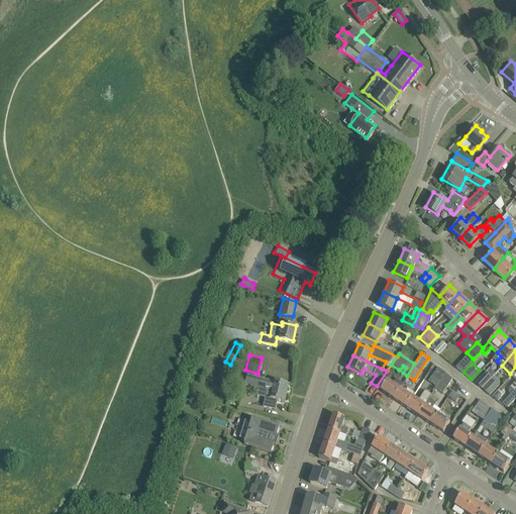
[(430,376),(438,381),(444,372),(436,367),(430,376)]
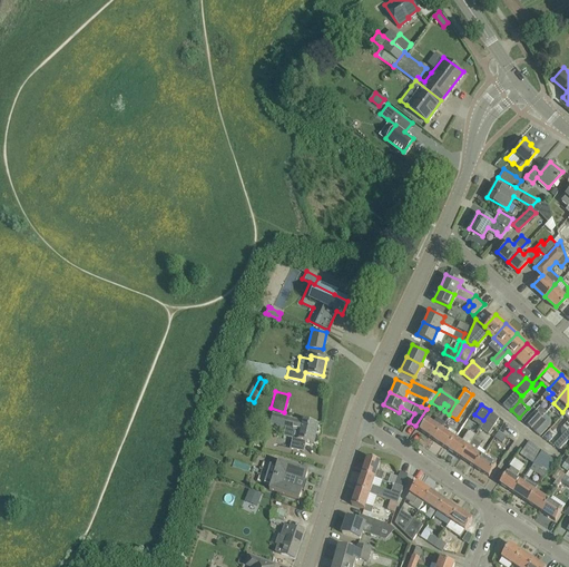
[(523,420),(530,426),(541,414),(535,409),(523,420)]
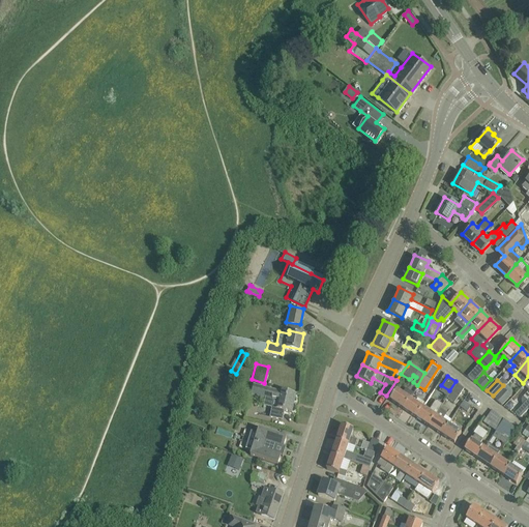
[(456,381),(449,390),(445,397),(453,401),(463,386),(456,381)]
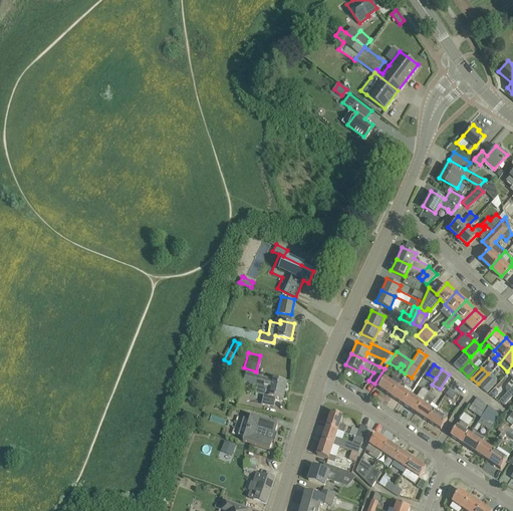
[(286,379),(276,377),(271,376),(271,377),(245,371),(242,384),(256,387),(257,384),(269,387),(267,394),(264,393),(261,403),(273,405),(274,396),(282,398),(286,379)]
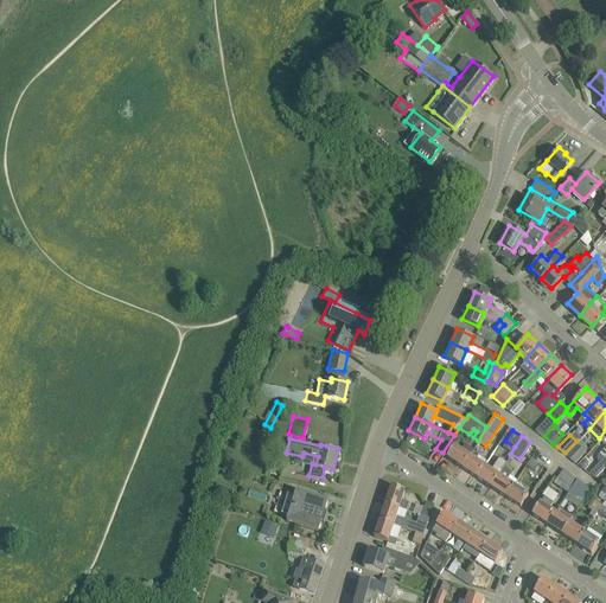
[(585,449),(576,441),(565,453),(574,461),(585,449)]
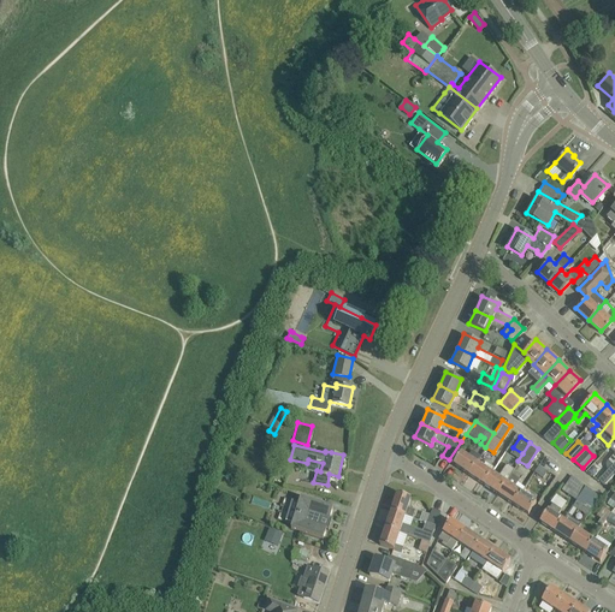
[(453,462),(468,473),(477,461),(461,450),(453,462)]
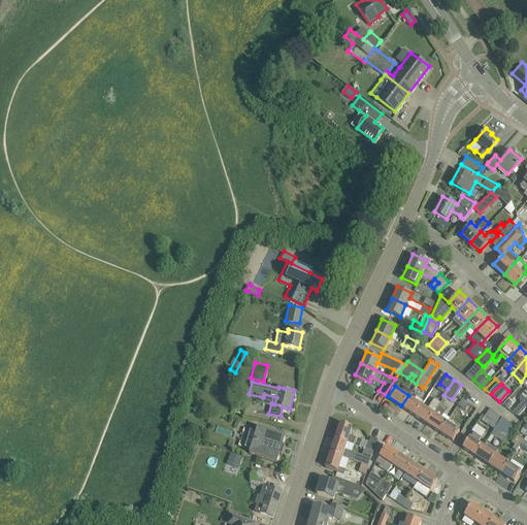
[(526,394),(525,396),(513,409),(518,415),(526,403),(526,402),(526,401),(526,394)]
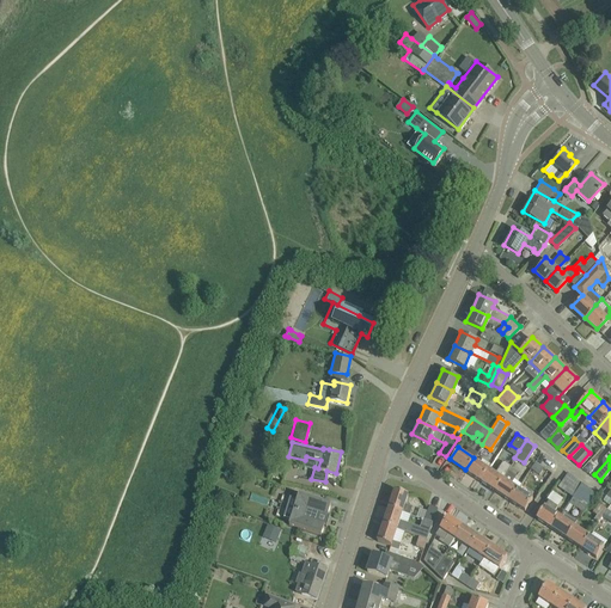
[(474,458),(465,470),(480,479),(488,467),(474,458)]
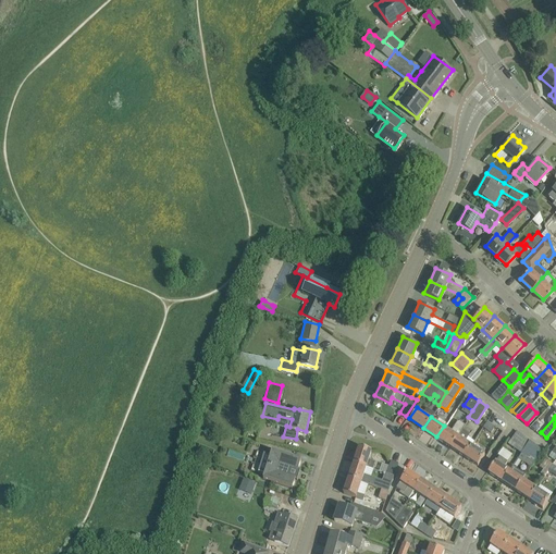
[(444,426),(436,436),(451,445),(462,427),(465,423),(457,418),(449,430),(444,426)]
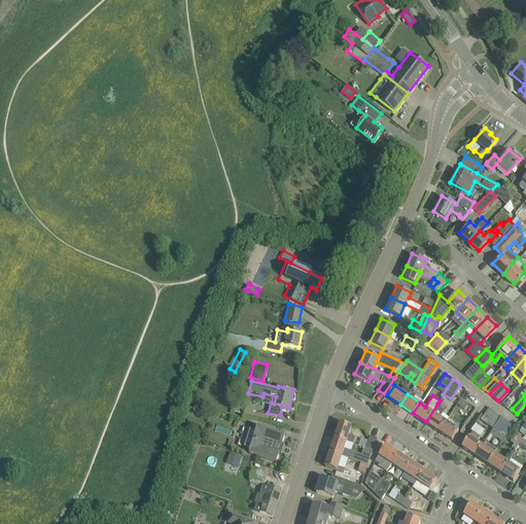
[(468,402),(460,396),(456,403),(464,408),(468,402)]
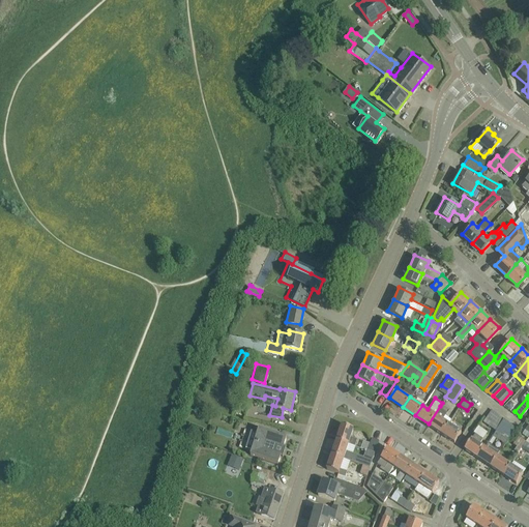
[(440,406),(429,423),(441,432),(447,421),(442,418),(445,413),(446,410),(440,406)]
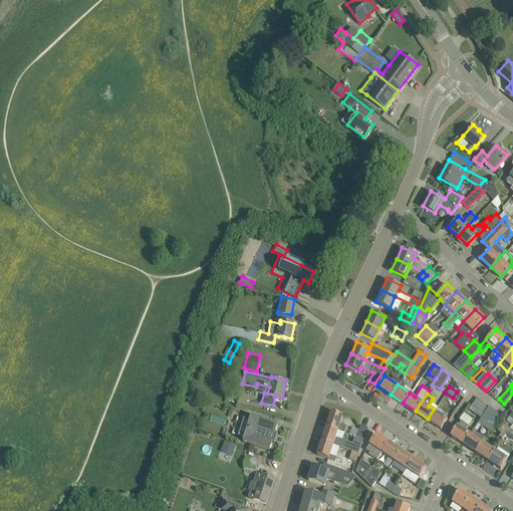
[(476,396),(468,408),(480,416),(488,405),(476,396)]
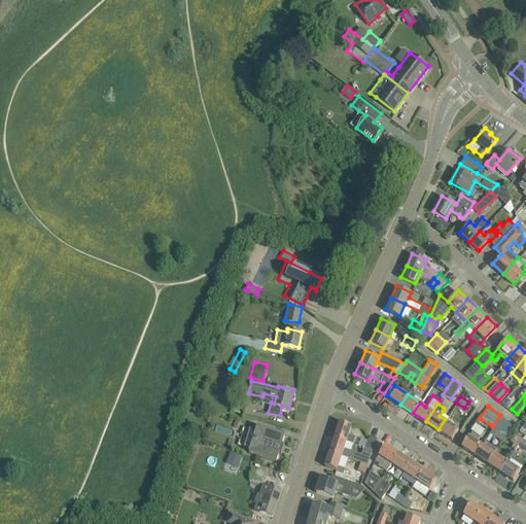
[(500,415),(492,426),(505,434),(513,424),(500,415)]
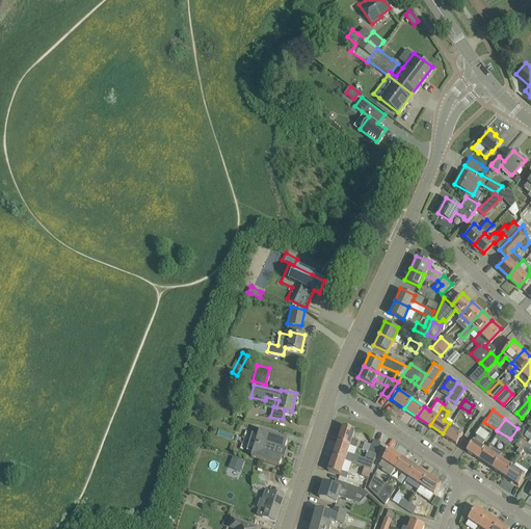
[(462,432),(449,423),(443,433),(455,443),(462,432)]
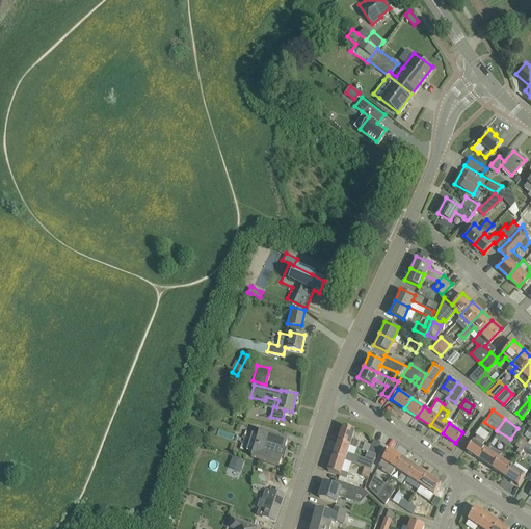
[(337,440),(349,444),(355,446),(357,439),(351,437),(353,428),(342,425),(337,440)]
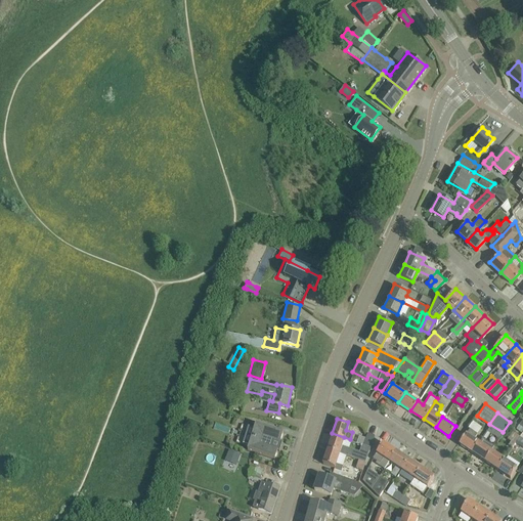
[(474,419),(470,426),(478,431),(483,424),(474,419)]
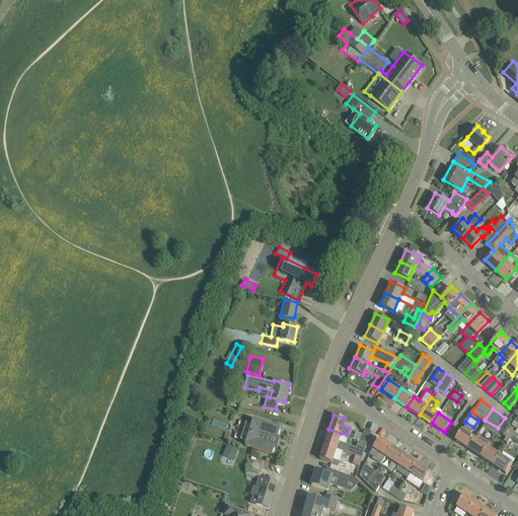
[(238,419),(233,436),(245,439),(244,443),(272,452),(274,443),(267,440),(269,433),(277,435),(280,426),(252,418),(251,422),(238,419)]
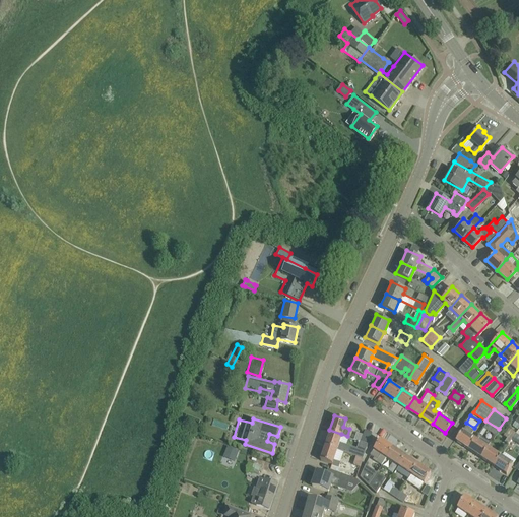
[(455,439),(468,448),(474,438),(469,434),(473,429),(465,424),(462,429),(455,439)]
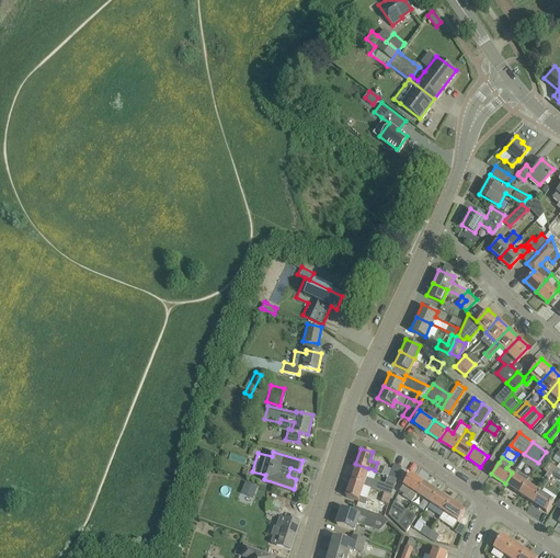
[(548,478),(551,473),(556,465),(548,459),(543,468),(546,470),(543,475),(548,478)]
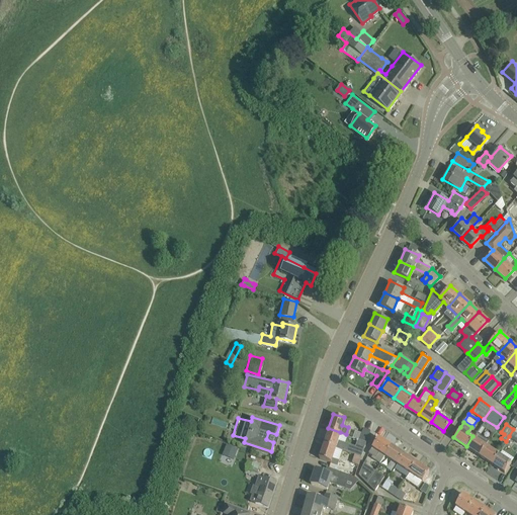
[(359,438),(365,440),(369,428),(362,426),(359,438)]
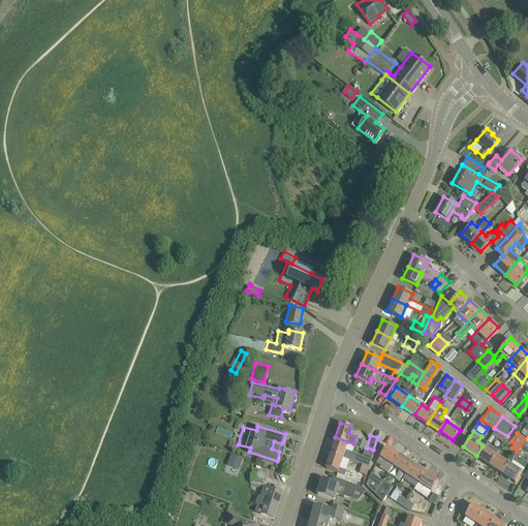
[(347,441),(335,437),(331,451),(342,455),(362,461),(369,464),(373,450),(367,447),(365,446),(362,454),(344,449),(347,441)]
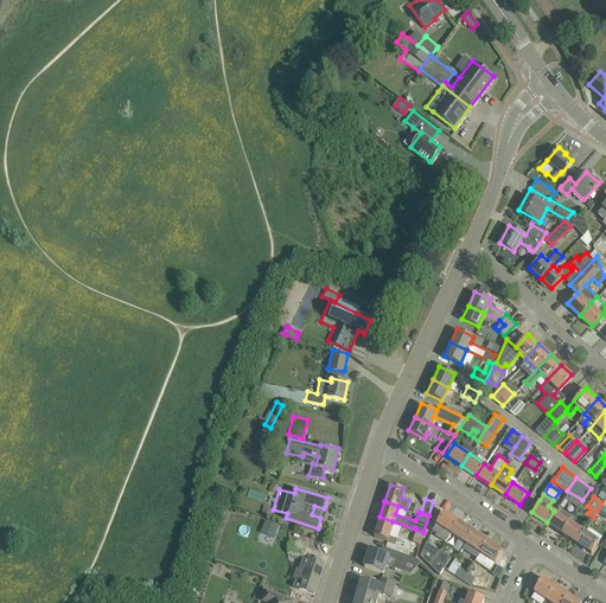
[(444,527),(450,532),(458,520),(444,511),(431,528),(439,534),(444,527)]
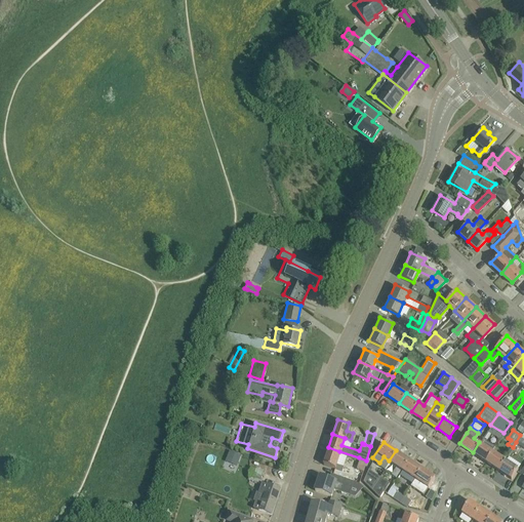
[(473,452),(485,460),(492,450),(479,442),(473,452)]
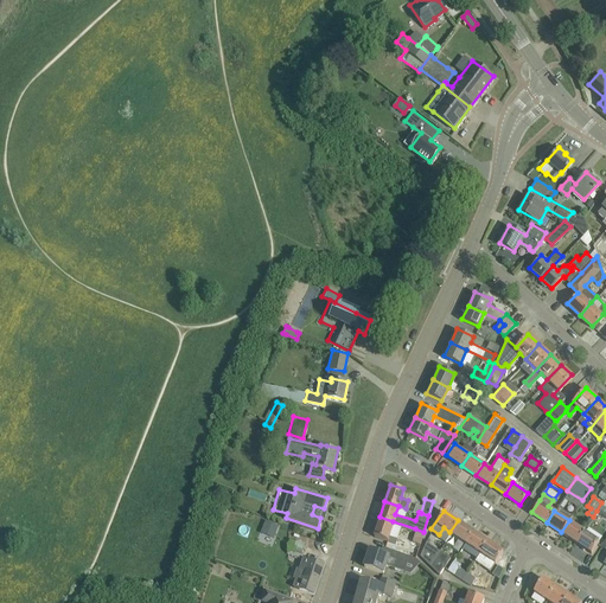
[(393,521),(380,517),(374,534),(387,539),(393,521)]
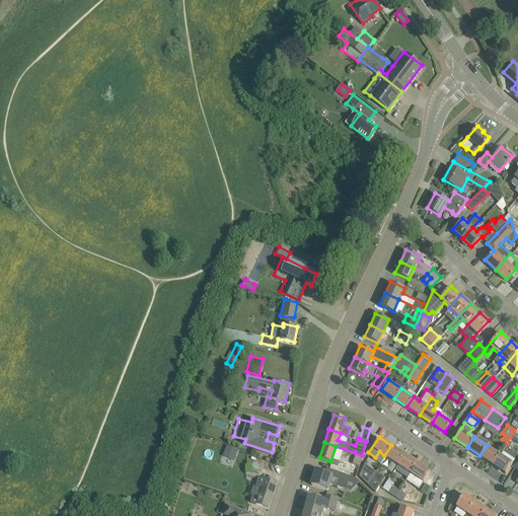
[(226,443),(222,454),(233,458),(237,448),(226,443)]
